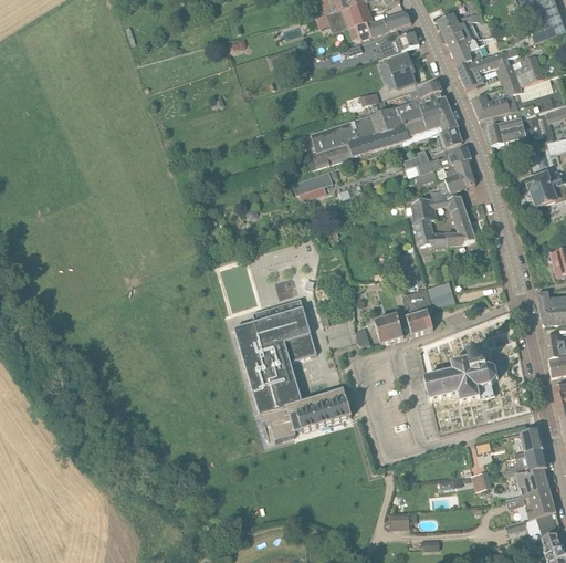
[(321,0),(322,2),(325,13),(366,2),(371,0),(321,0)]
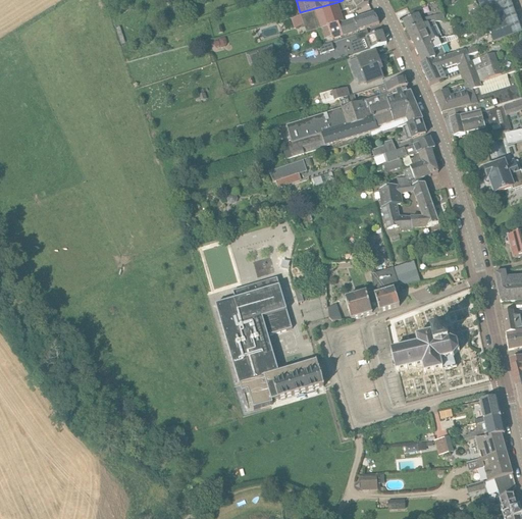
[(350,10),(356,7),(369,1),(368,0),(343,0),(337,2),(300,12),(300,13),(306,31),(320,27),(327,24),(353,17),(353,16),(345,19),(341,8),(348,6),(350,10)]
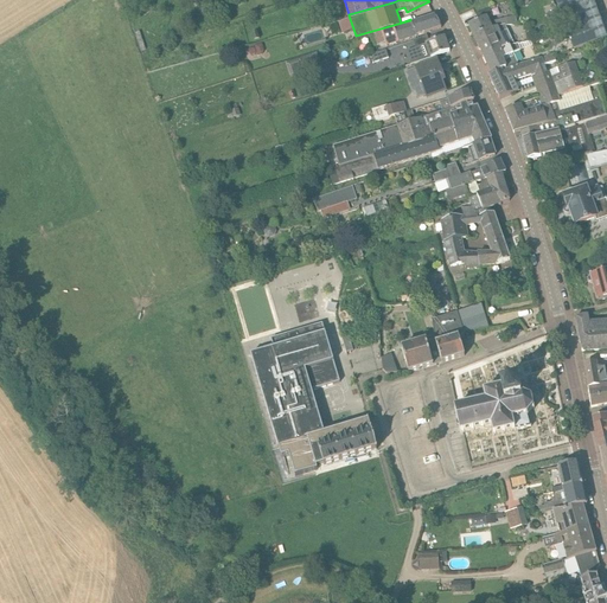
[(556,0),(573,46),(606,34),(606,31),(595,0),(556,0)]
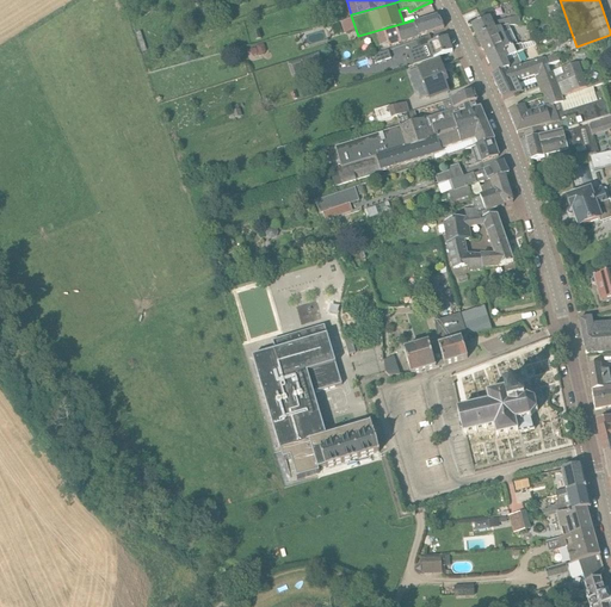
[(480,11),(482,17),(473,22),(477,32),(486,28),(508,23),(512,22),(511,14),(493,19),(491,14),(495,12),(493,5),(480,11)]
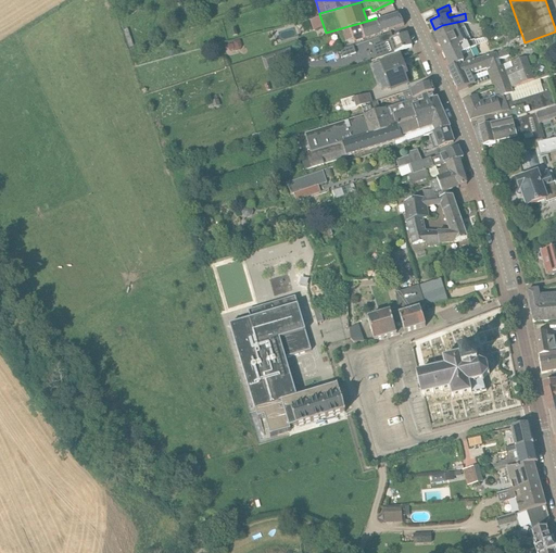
[(510,7),(501,11),(504,22),(515,17),(510,7)]
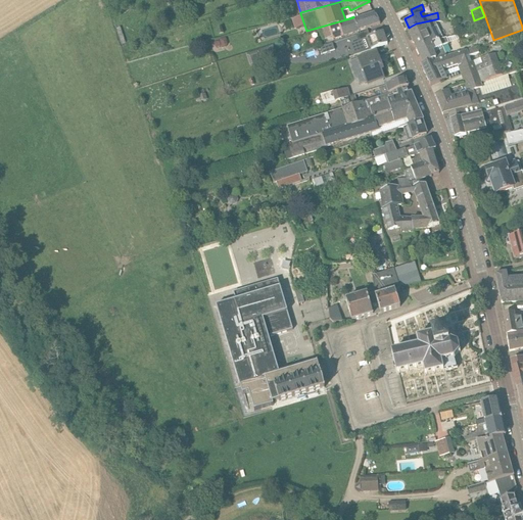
[(358,29),(380,20),(375,11),(353,17),(328,25),(333,38),(359,30),(358,29)]
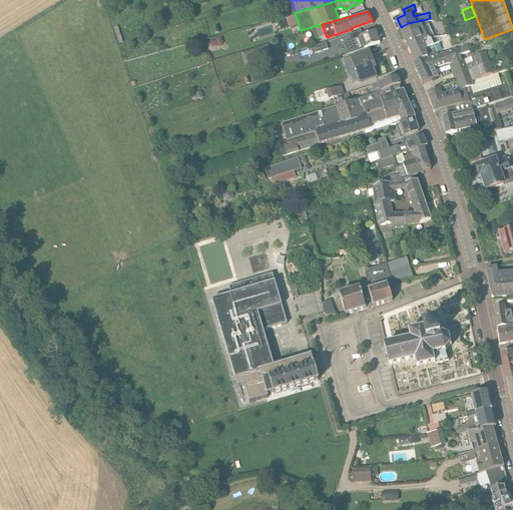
[(401,27),(409,44),(422,38),(423,39),(434,36),(434,35),(429,23),(427,19),(408,23),(401,27)]
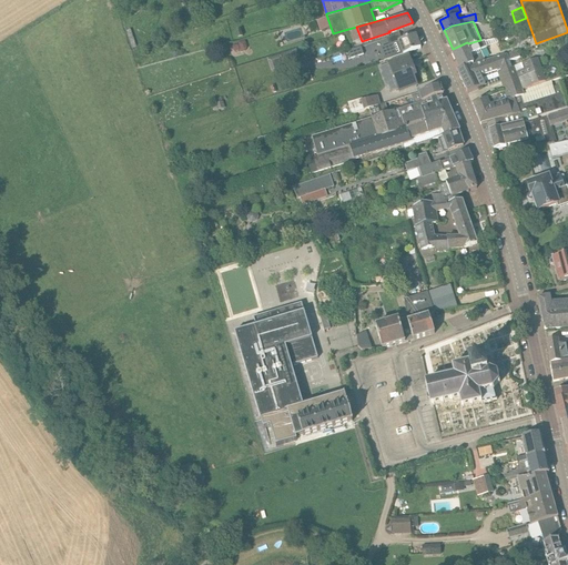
[(422,44),(416,31),(398,39),(396,39),(401,49),(402,49),(403,51),(422,44)]
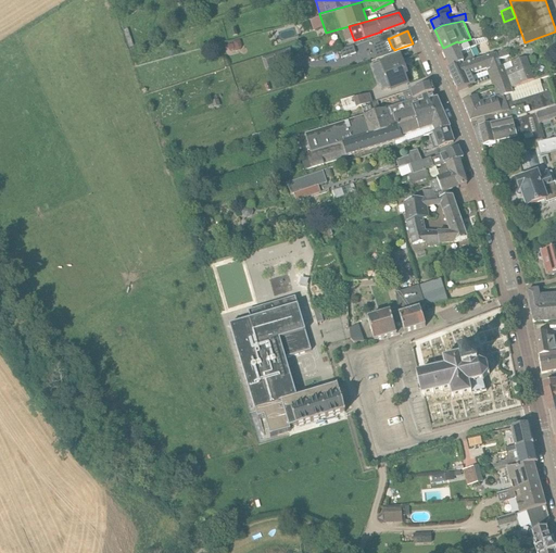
[(232,38),(232,40),(235,46),(236,49),(243,46),(240,36),(232,38)]
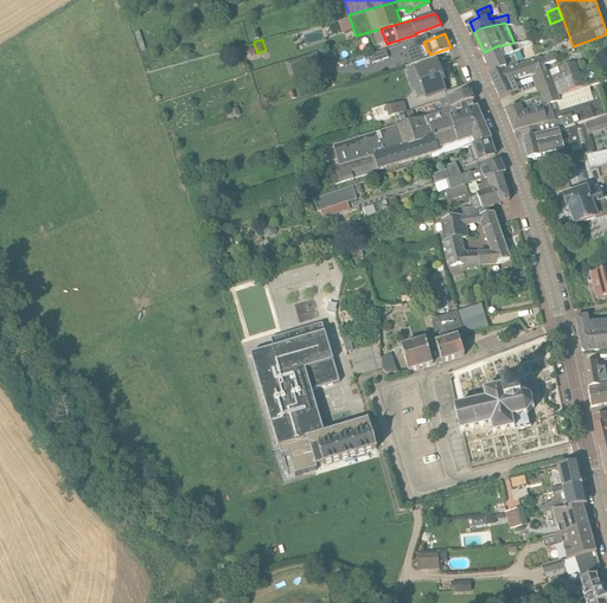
[(513,50),(521,46),(519,44),(518,40),(513,42),(513,43),(500,46),(499,45),(484,52),(492,71),(503,66),(504,68),(518,63),(518,62),(513,50)]
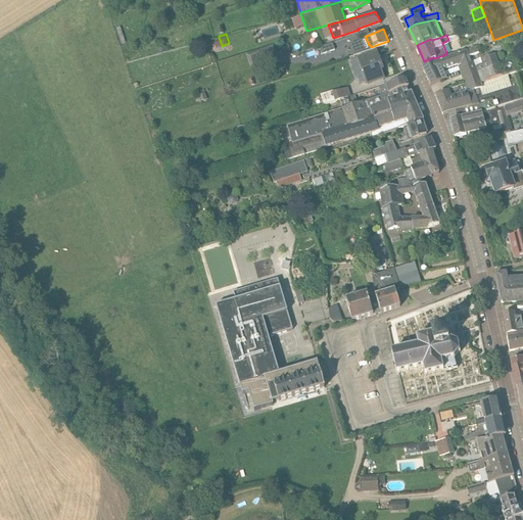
[(321,51),(334,47),(332,40),(319,44),(321,51)]
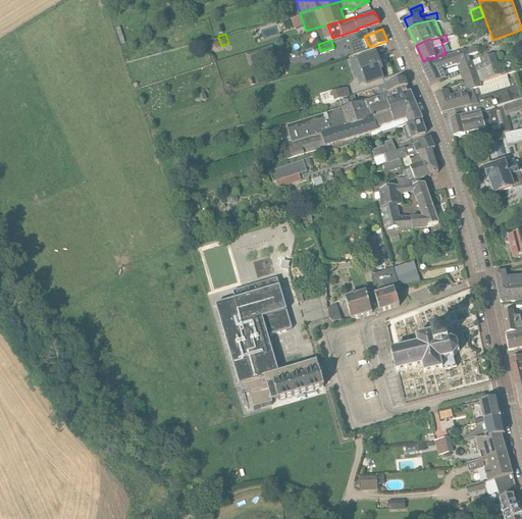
[(272,43),(256,48),(259,58),(276,53),(272,43)]
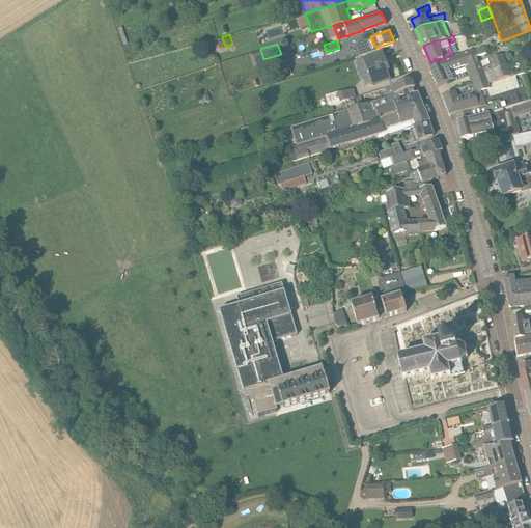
[(510,73),(507,62),(503,52),(478,60),(476,54),(485,51),(484,45),(474,48),(453,54),(453,55),(441,59),(440,58),(430,62),(427,63),(438,84),(448,79),(453,77),(450,68),(468,62),(468,64),(465,65),(471,83),(472,82),(475,91),(496,83),(495,79),(510,73)]
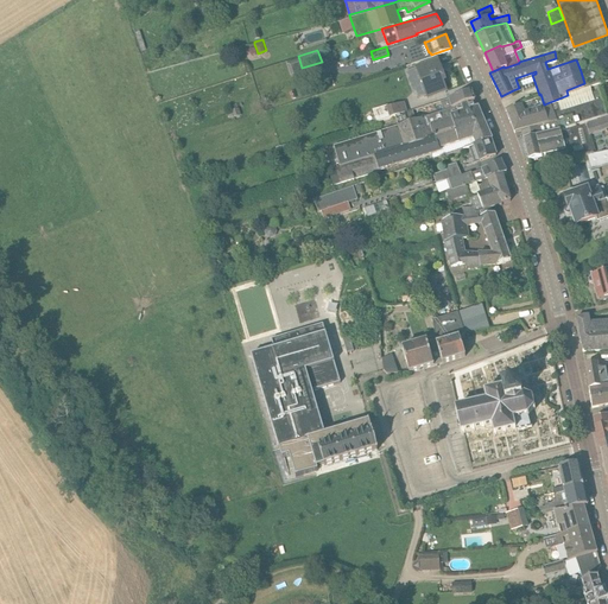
[(406,69),(411,83),(443,72),(438,57),(406,69)]
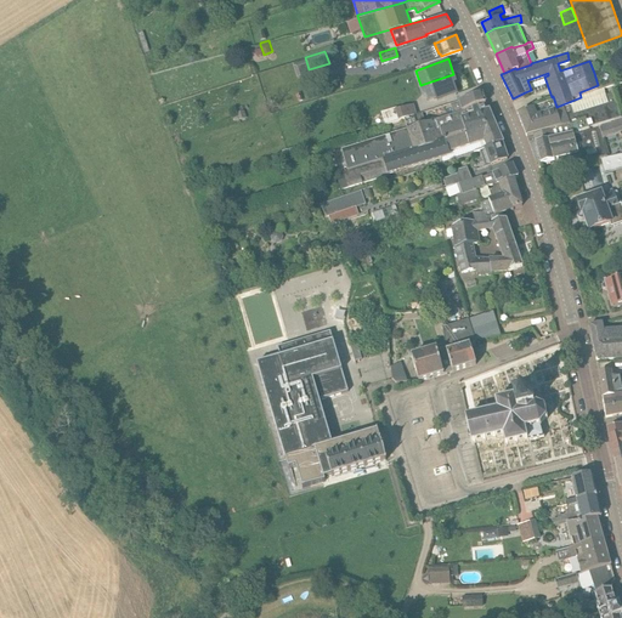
[(453,74),(420,85),(424,94),(435,90),(437,97),(457,90),(453,80),(456,79),(453,74)]
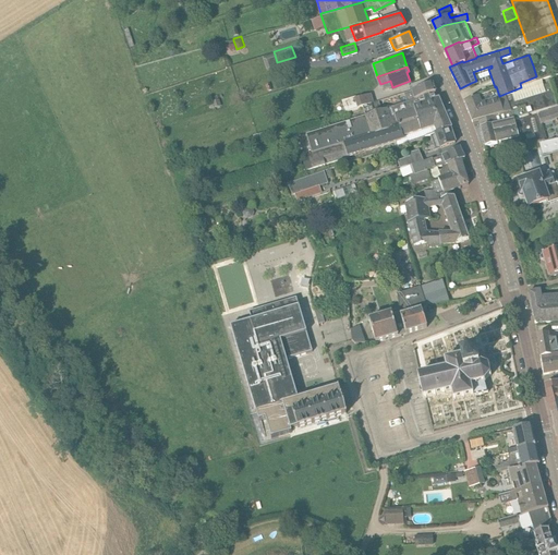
[(481,145),(486,144),(498,141),(497,140),(500,139),(501,144),(520,139),(523,133),(525,132),(528,143),(538,140),(546,139),(541,121),(538,111),(557,105),(557,101),(550,79),(543,81),(541,75),(536,76),(520,83),(521,87),(499,96),(504,110),(473,120),(472,120),(481,145)]
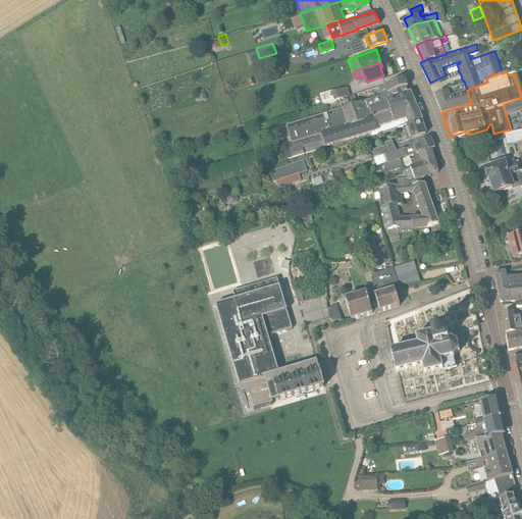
[(398,87),(398,88),(408,84),(405,75),(384,83),(377,85),(380,93),(387,91),(398,87)]
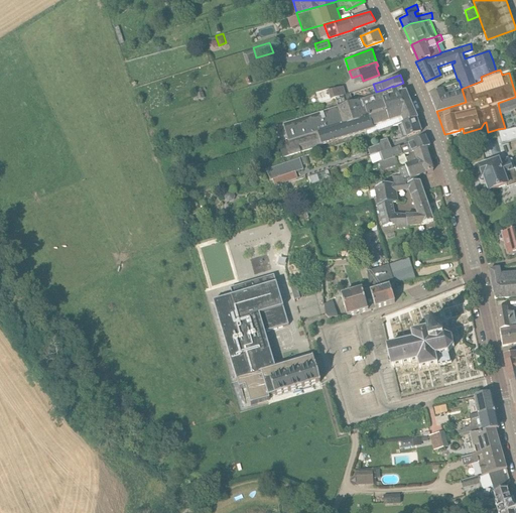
[(458,81),(442,87),(429,92),(437,111),(466,102),(462,89),(459,80),(458,81)]
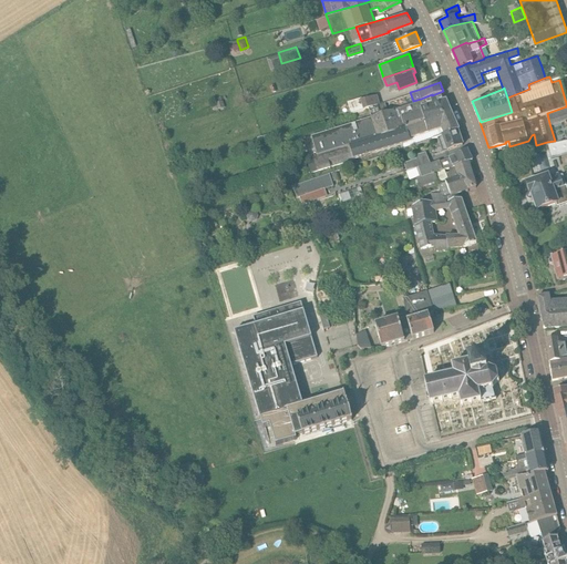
[(443,91),(432,95),(432,94),(421,99),(413,101),(394,108),(389,110),(372,115),(356,120),(360,134),(374,129),(377,135),(423,121),(422,118),(451,109),(446,98),(445,98),(443,91)]
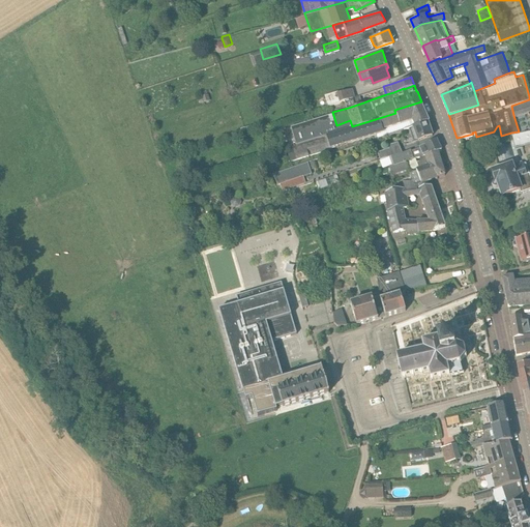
[(360,93),(354,95),(351,88),(339,92),(339,89),(325,93),(328,104),(345,98),(348,108),(363,103),(360,93)]
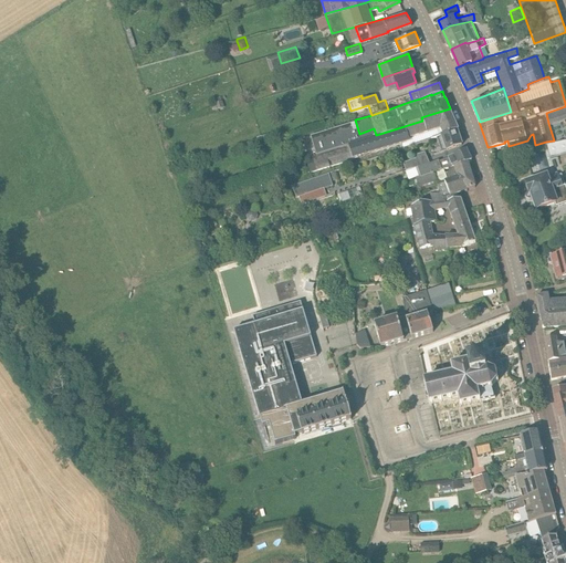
[(565,106),(546,113),(548,123),(565,116),(565,106)]
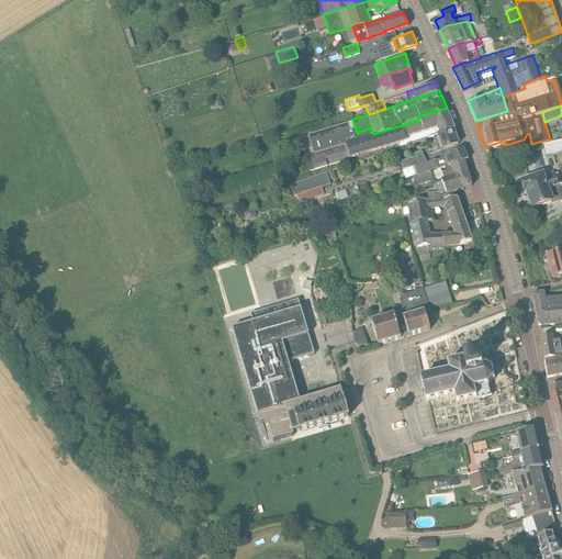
[(408,143),(434,134),(454,127),(454,126),(456,126),(447,108),(418,116),(419,120),(373,134),(346,142),(303,155),(307,169),(350,156),(350,155),(400,140),(401,144),(408,142),(408,143)]
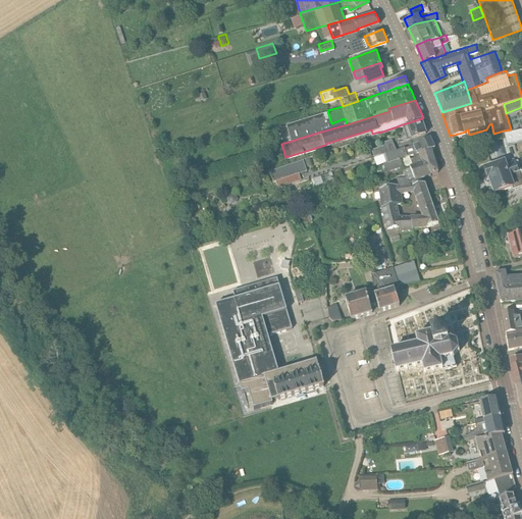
[(426,131),(422,118),(403,124),(408,138),(426,131)]
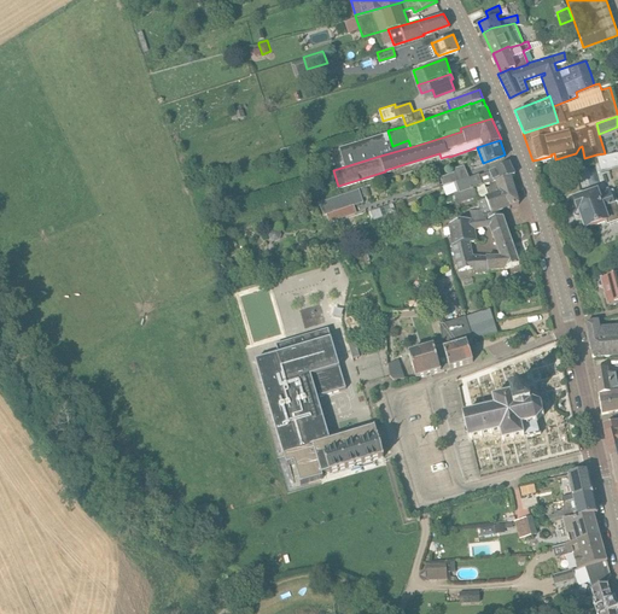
[(280,147),(281,148),(283,153),(293,151),(291,144),(280,147)]
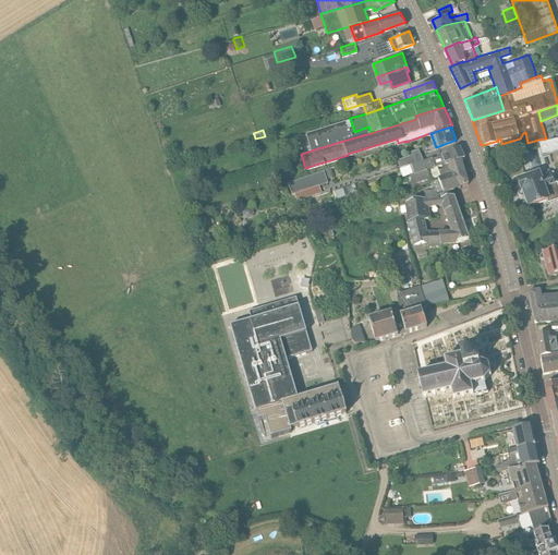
[(557,134),(546,139),(538,140),(542,154),(557,148),(557,134)]
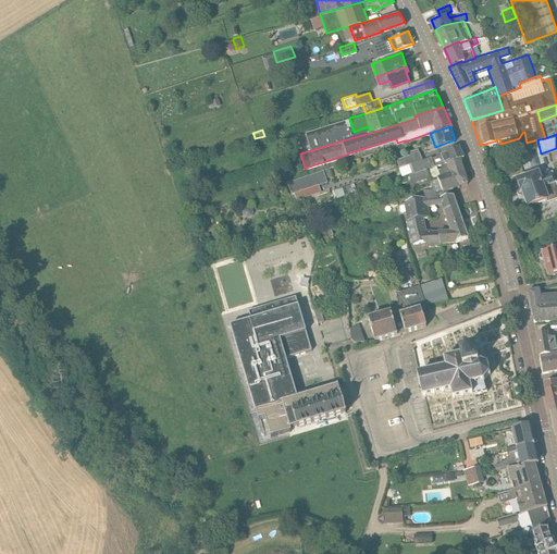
[(465,156),(459,144),(440,152),(440,154),(433,156),(432,155),(422,158),(411,162),(415,172),(426,168),(428,168),(435,164),(442,162),(442,163),(460,157),(465,156)]
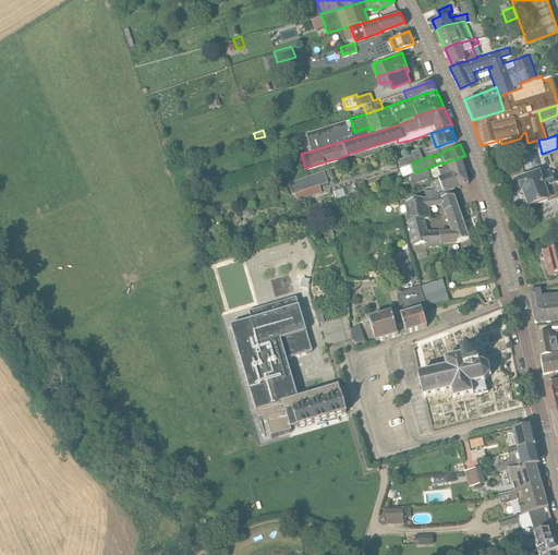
[(398,158),(400,166),(412,161),(412,163),(423,158),(419,147),(409,151),(410,154),(398,158)]
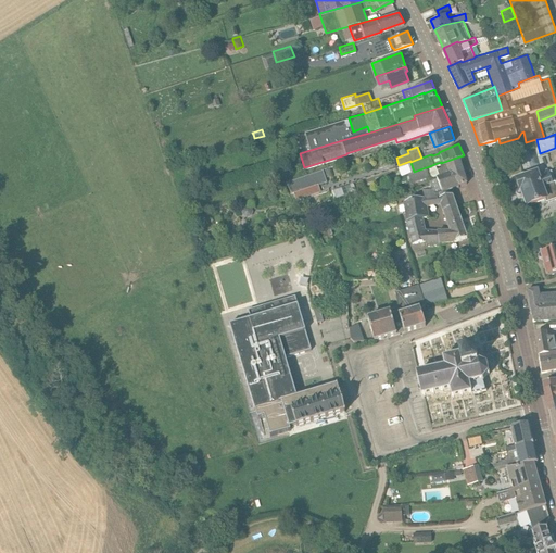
[(467,181),(459,156),(441,163),(441,165),(437,167),(439,174),(450,170),(460,184),(467,181)]
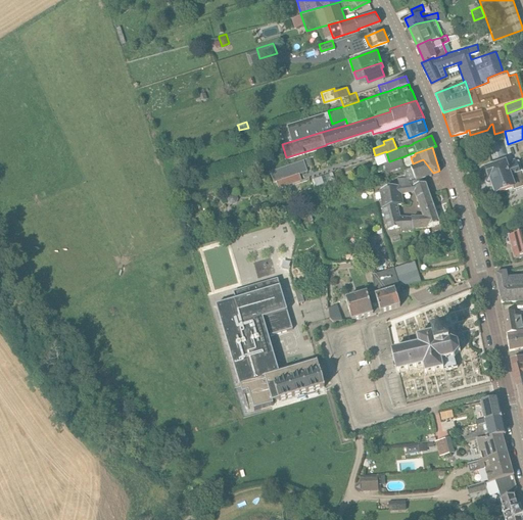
[(515,156),(486,168),(489,176),(486,177),(486,180),(488,182),(490,182),(492,181),(496,192),(512,186),(513,189),(522,185),(522,170),(520,161),(517,162),(515,156)]
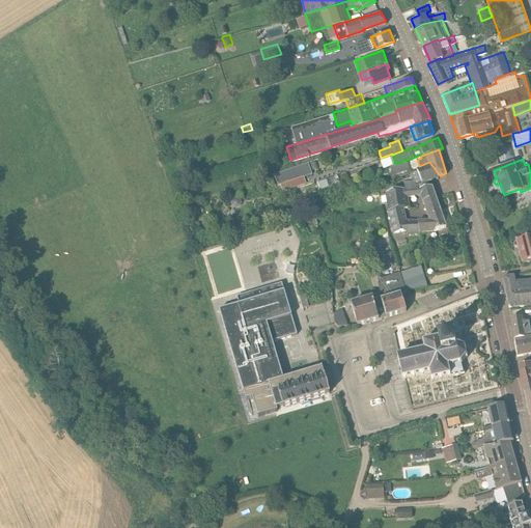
[(282,189),(290,187),(306,182),(304,174),(312,171),(309,160),(277,171),(273,172),(278,183),(280,183),(281,186),(282,189)]
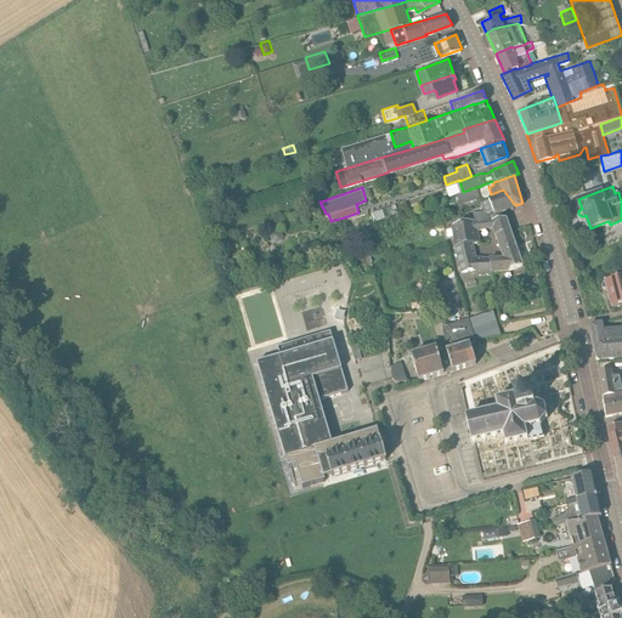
[(463,192),(457,193),(461,203),(480,197),(476,187),(463,192)]
